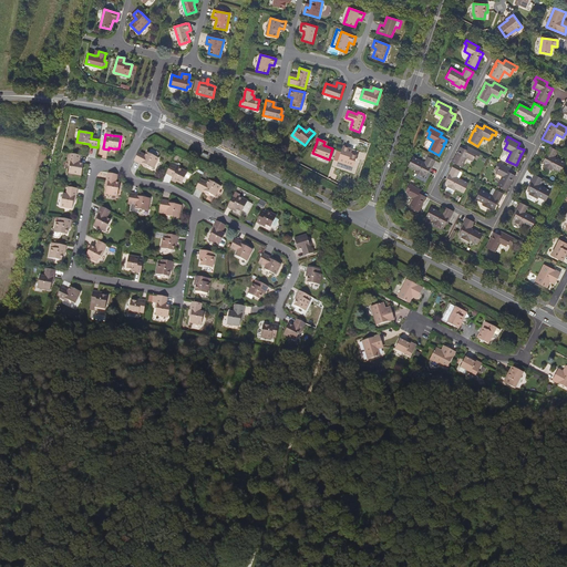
[(353,166),(357,158),(350,156),(351,154),(349,153),(350,148),(343,146),(341,152),(338,162),(353,166)]
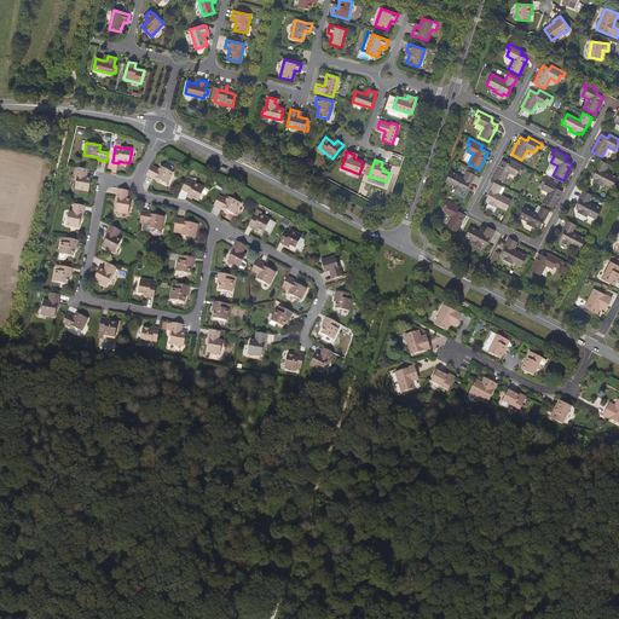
[(522,172),(525,167),(512,161),(510,165),(507,162),(503,160),(501,165),(502,165),(501,167),(499,166),(495,177),(504,183),(510,173),(516,175),(518,173),(520,169),(522,172)]
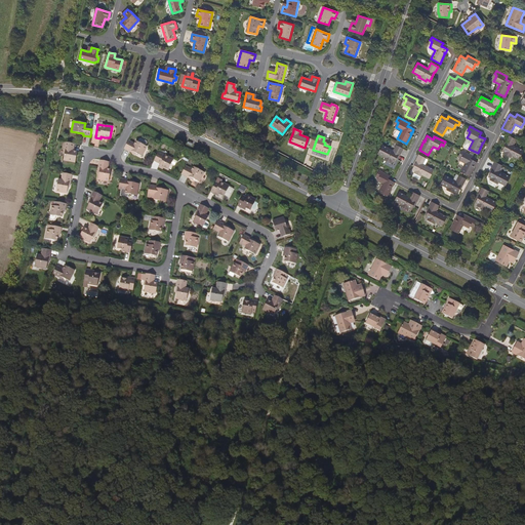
[(512,156),(519,160),(523,152),(513,147),(517,139),(509,135),(506,143),(507,144),(501,151),(505,152),(503,154),(511,158),(512,156)]
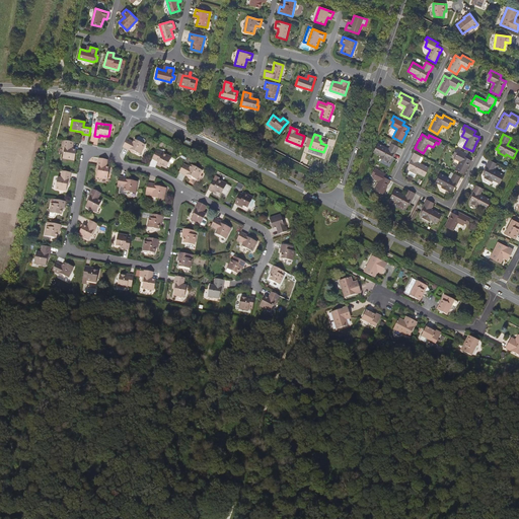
[(133,144),(127,141),(123,147),(129,151),(130,149),(135,152),(141,155),(146,145),(135,140),(134,142),(133,144)]
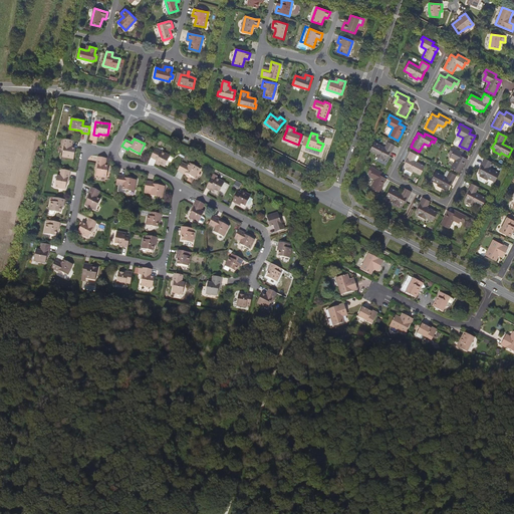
[(64,140),(63,147),(64,147),(64,152),(62,158),(74,160),(76,149),(72,149),(70,148),(72,141),(64,140)]
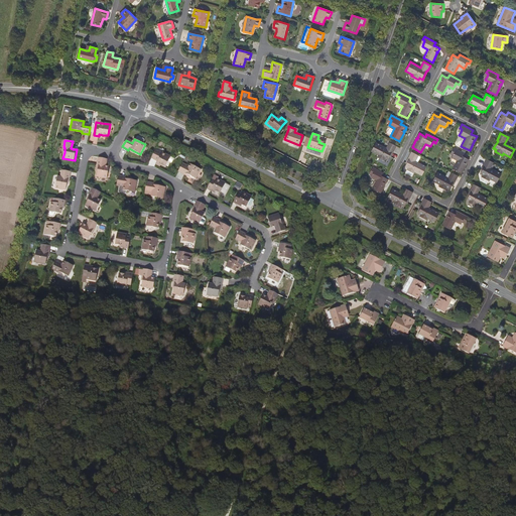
[(376,142),(371,151),(378,155),(378,157),(384,160),(386,158),(388,160),(393,151),(394,152),(396,146),(389,142),(386,148),(376,142)]
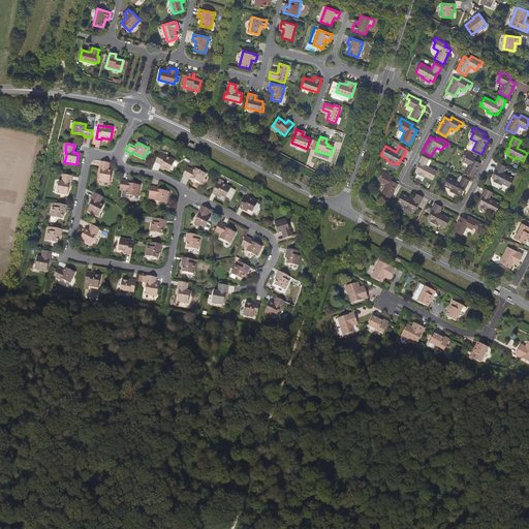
[(464,173),(473,178),(478,168),(477,168),(478,166),(479,167),(481,163),(477,161),(475,160),(476,157),(465,152),(463,155),(466,156),(464,159),(463,161),(469,164),(464,173)]
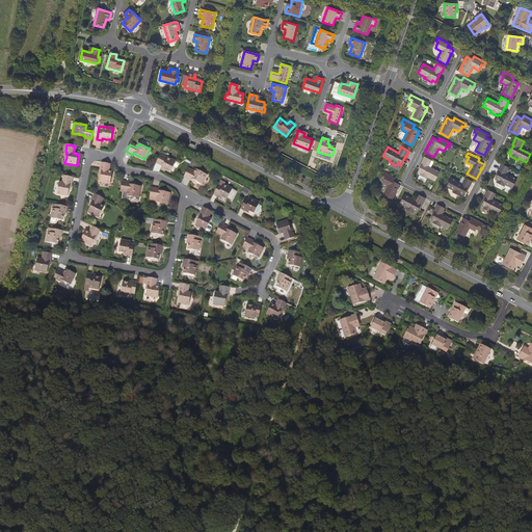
[(167,157),(167,158),(166,160),(159,156),(156,163),(163,166),(162,168),(166,170),(171,173),(177,161),(167,157)]
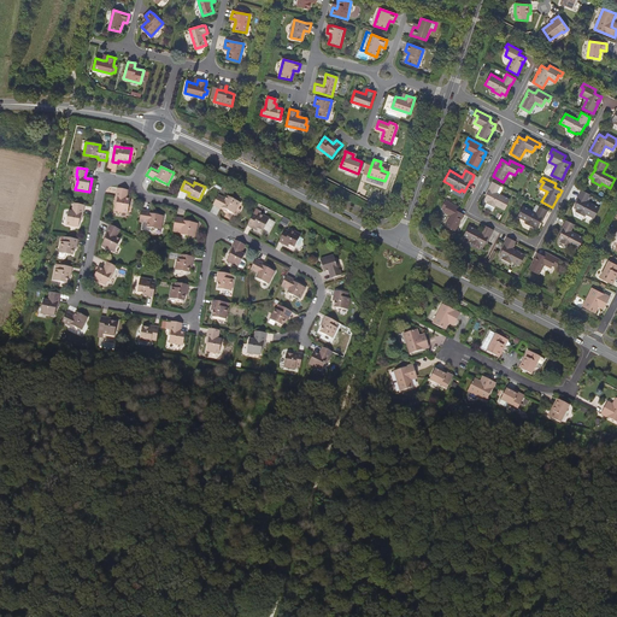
[(497,193),(500,186),(492,181),(488,188),(489,189),(485,199),(487,201),(486,203),(494,207),(495,205),(505,210),(510,199),(497,193)]
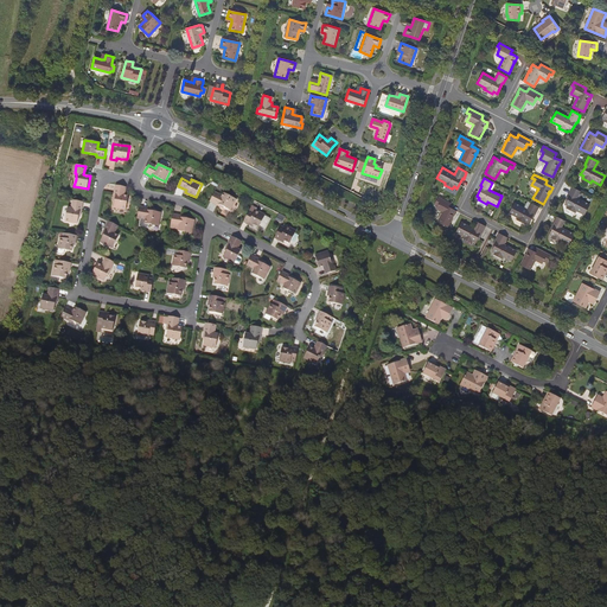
[(116,186),(114,195),(116,195),(115,199),(114,209),(126,210),(128,197),(125,197),(122,196),(123,187),(116,186)]
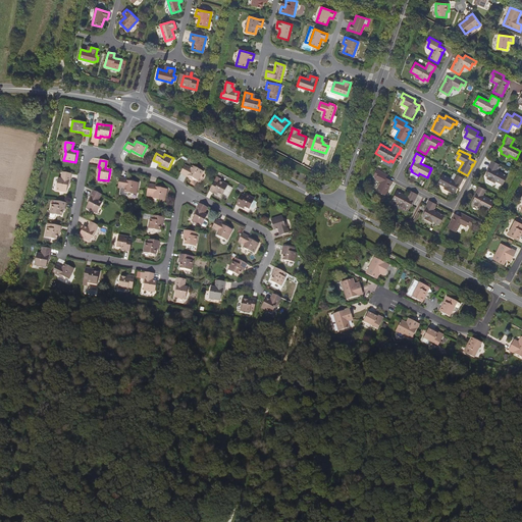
[(496,181),(503,186),(508,176),(497,170),(500,165),(492,161),(489,167),(490,167),(485,176),(488,177),(487,179),(494,184),(496,181)]
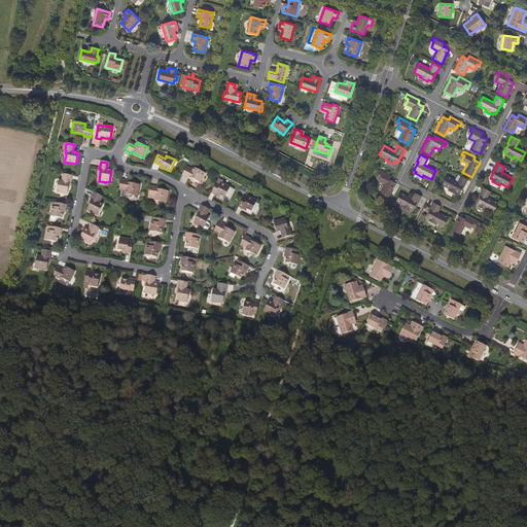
[(182,175),(189,178),(189,177),(195,180),(201,182),(206,173),(195,168),(192,170),(192,172),(185,169),(182,175)]
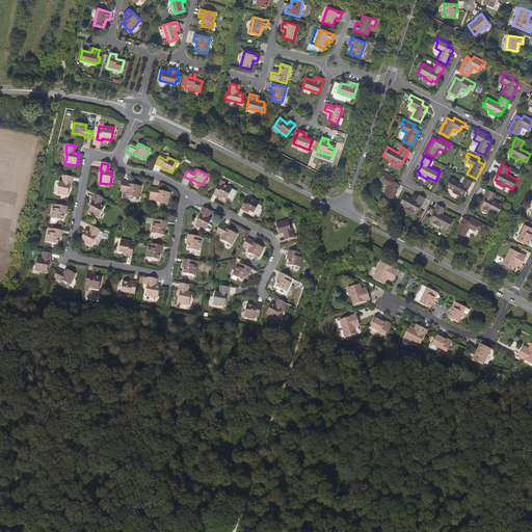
[(383,173),(381,176),(384,178),(382,180),(380,186),(386,189),(381,197),(391,203),(397,190),(396,189),(397,188),(398,188),(400,185),(398,184),(397,183),(394,182),(395,179),(383,173)]
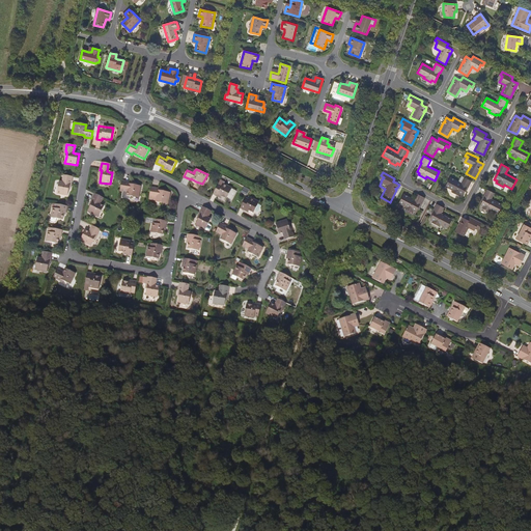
[(72,185),(73,177),(66,175),(64,183),(62,183),(59,183),(57,194),(68,196),(70,191),(70,185),(72,185)]
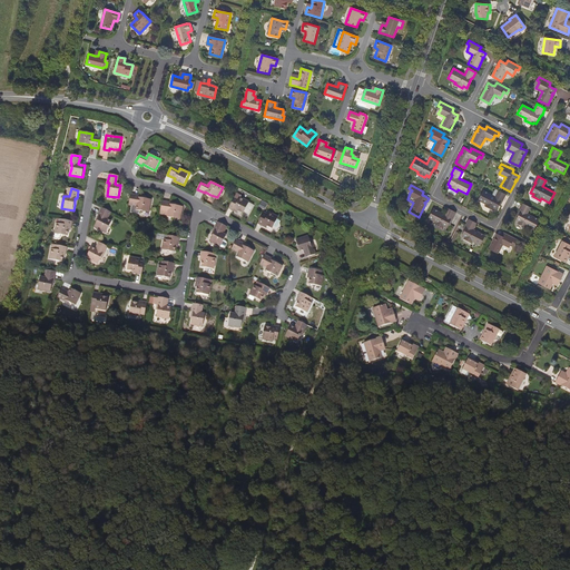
[(503,200),(507,195),(499,190),(495,196),(483,190),(479,200),(487,205),(485,206),(493,210),(494,208),(498,210),(502,200),(503,200)]
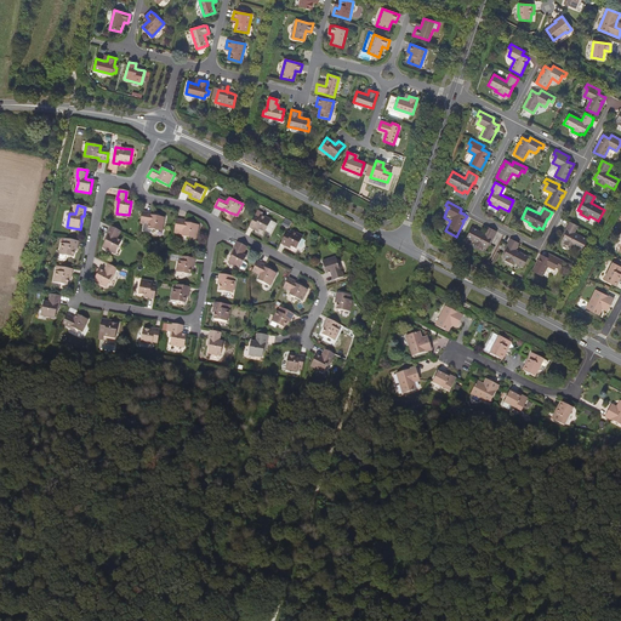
[(149,222),(149,224),(149,228),(153,229),(155,229),(157,228),(163,229),(165,218),(157,216),(152,216),(152,214),(143,212),(141,221),(149,222)]
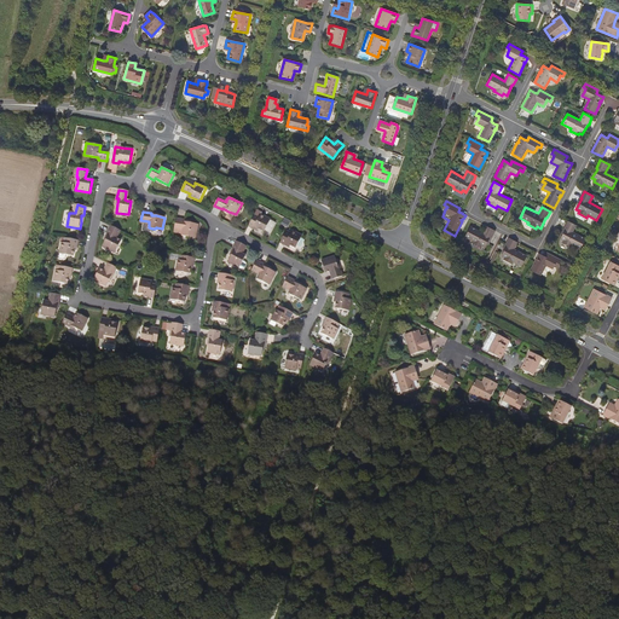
[(259,217),(254,214),(248,226),(253,229),(254,227),(259,230),(264,232),(271,220),(260,214),(259,217)]
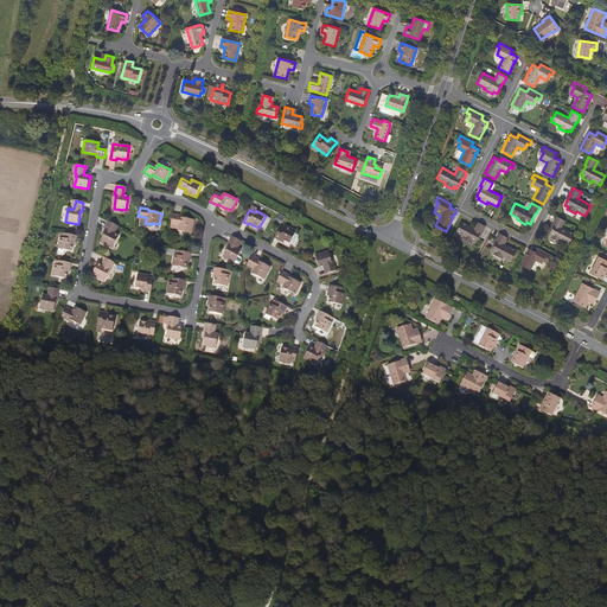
[(180,225),(179,227),(179,230),(186,232),(186,230),(193,231),(195,221),(187,219),(181,218),(181,216),(173,215),(171,223),(180,225)]
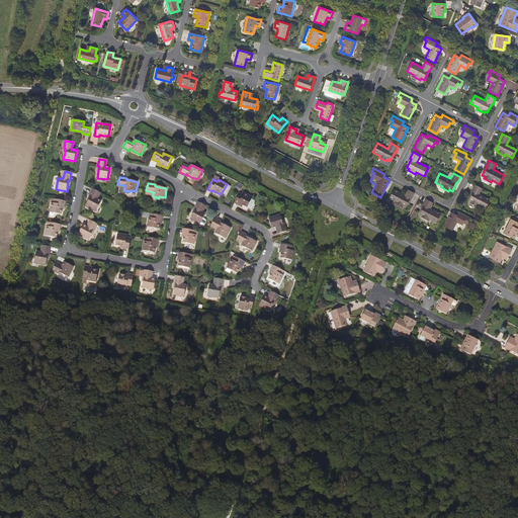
[(479,205),(486,208),(491,199),(480,194),(483,188),(476,185),(472,190),(473,191),(468,199),(471,201),(470,203),(478,206),(479,205)]
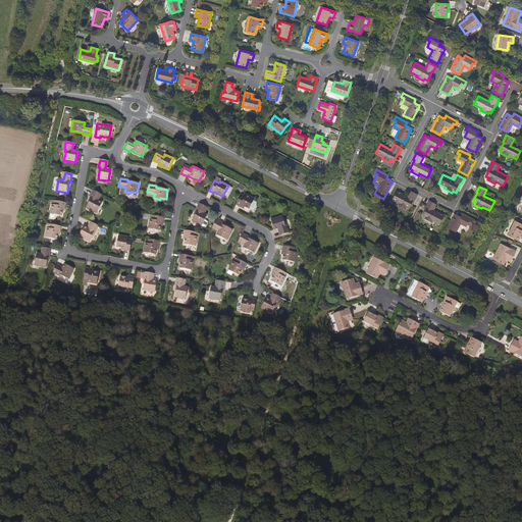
[(102,203),(99,201),(97,200),(100,194),(94,191),(91,197),(92,198),(89,203),(86,208),(96,213),(98,208),(100,209),(102,203)]
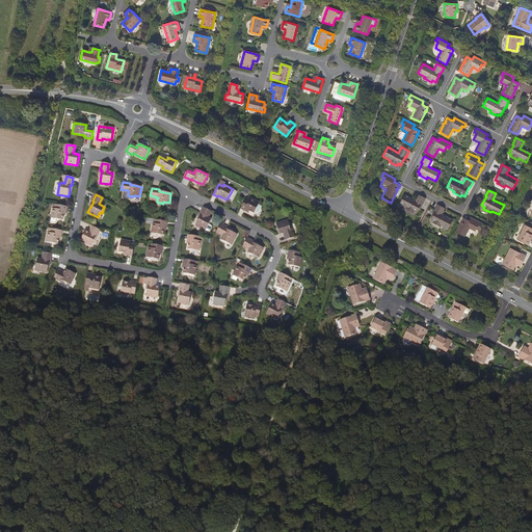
[(422,205),(423,205),(426,198),(419,194),(415,201),(404,194),(400,204),(406,208),(405,210),(413,213),(414,211),(418,213),(422,205)]
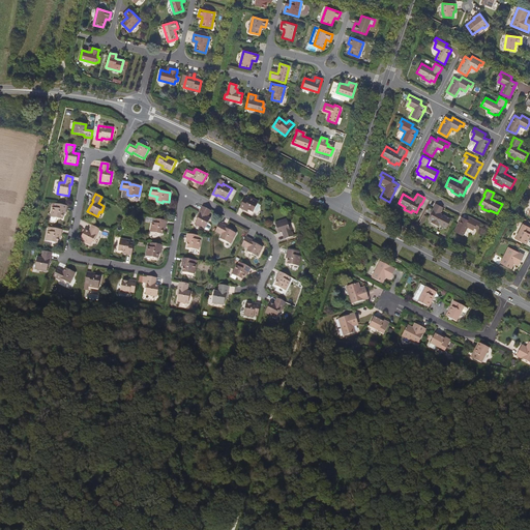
[(249,200),(244,198),(239,208),(243,210),(244,208),(248,210),(253,212),(259,202),(251,198),(249,200)]
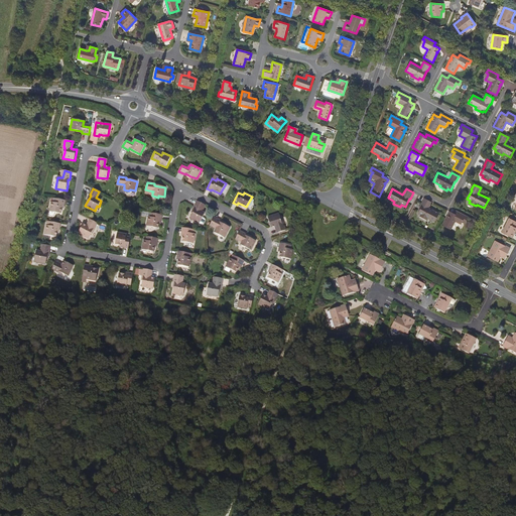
[(65,205),(66,201),(54,199),(53,203),(51,203),(49,212),(60,215),(61,210),(62,205),(65,205)]
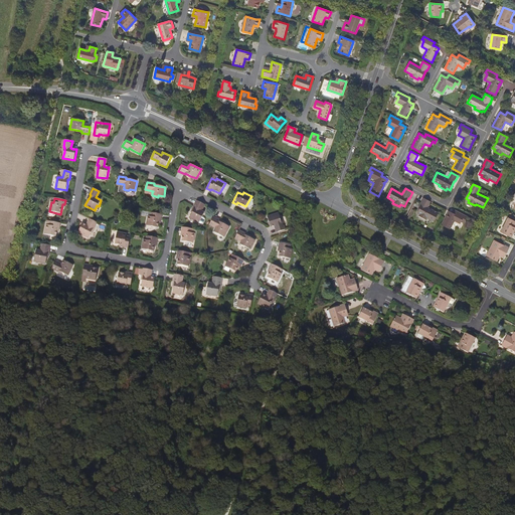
[(427,207),(431,201),(423,198),(420,204),(416,212),(418,214),(418,216),(424,219),(426,217),(434,221),(438,213),(427,207)]
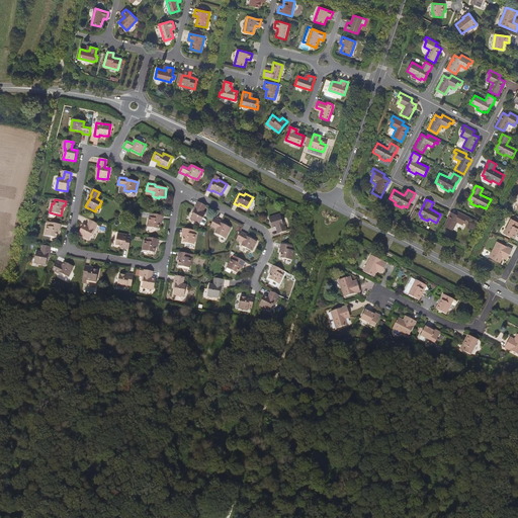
[(198,202),(194,208),(196,209),(193,214),(191,219),(200,224),(205,214),(202,212),(201,211),(204,205),(198,202)]
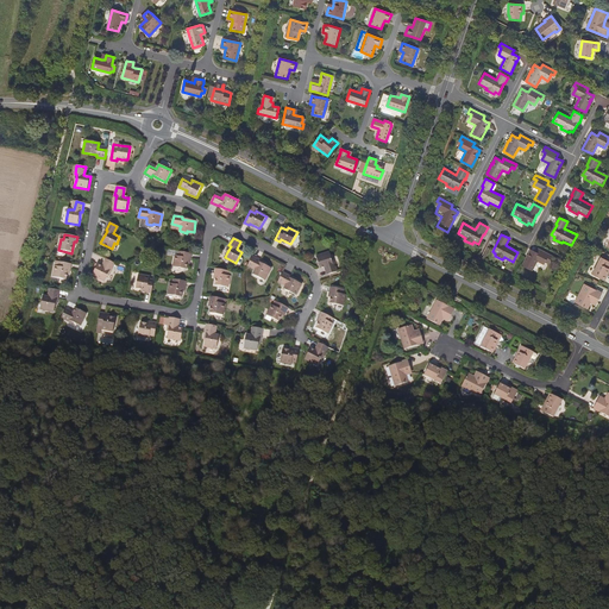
[(531,249),(528,253),(529,253),(528,256),(527,255),(520,269),(531,275),(535,265),(542,269),(545,262),(547,259),(550,261),(552,256),(539,249),(538,252),(534,251),(532,250),(531,249)]
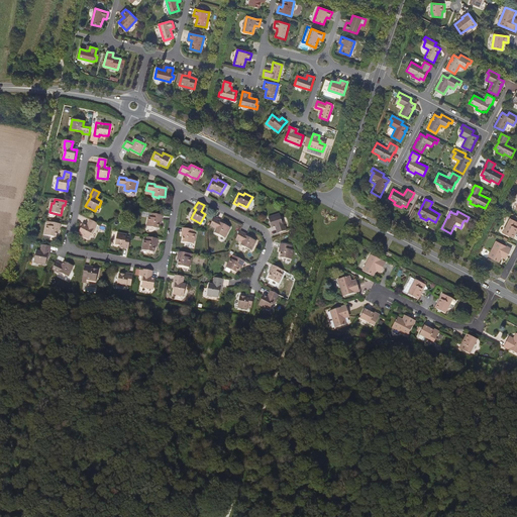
[(162,220),(163,216),(151,214),(150,218),(148,218),(146,227),(159,229),(160,224),(160,220),(162,220)]
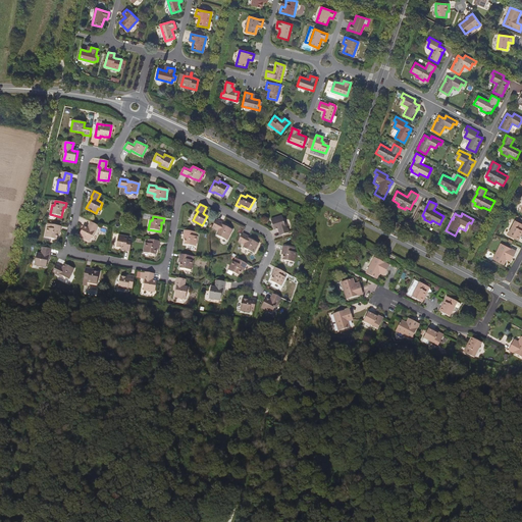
[(283,227),(282,222),(280,216),(269,220),(272,230),(276,229),(278,228),(280,236),(288,233),(285,226),(283,227)]
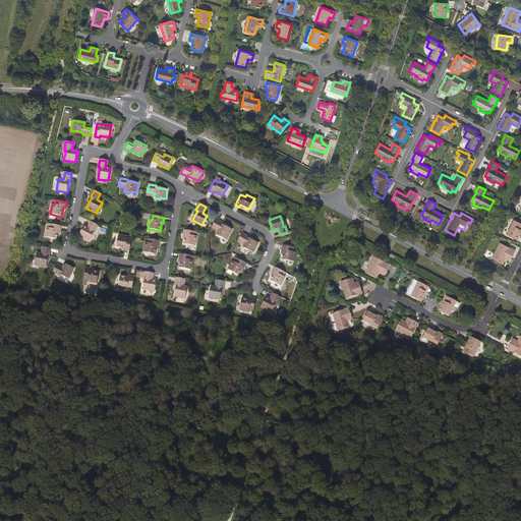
[(232,230),(227,227),(222,225),(223,223),(216,220),(213,226),(219,230),(218,231),(217,235),(222,238),(223,237),(228,239),(232,230)]
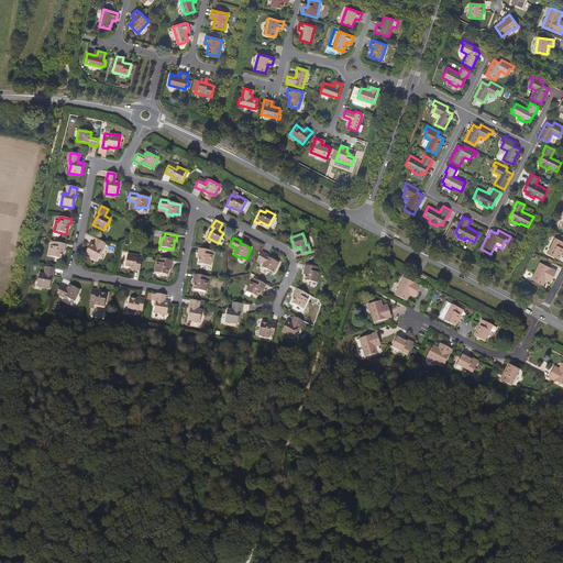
[(562,250),(562,242),(555,239),(548,254),(556,260),(562,250)]
